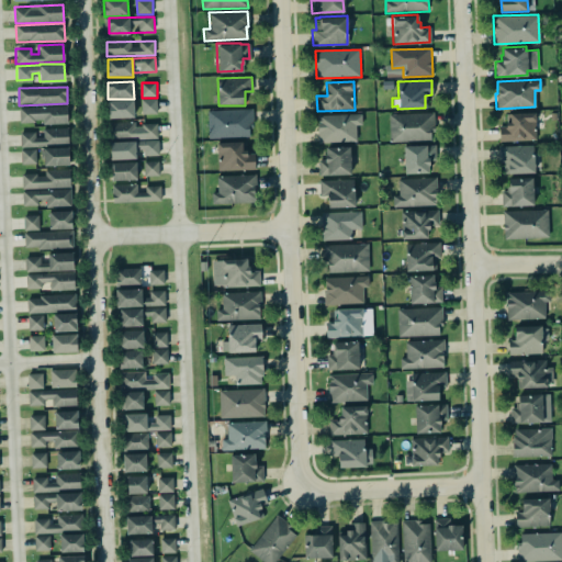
[(143,114),(158,113),(157,99),(142,99),(143,114)]
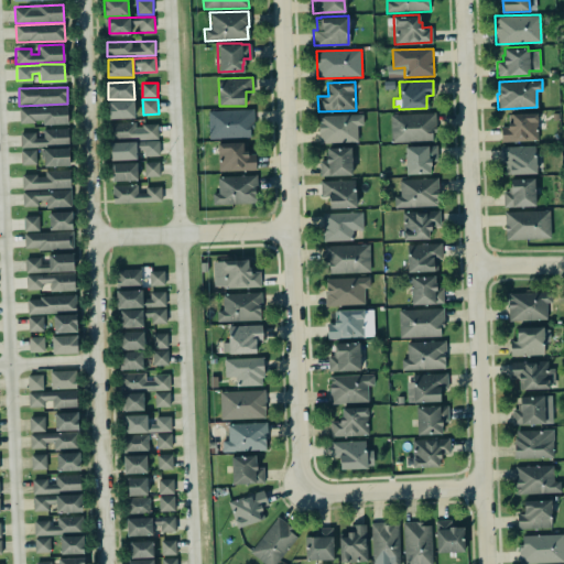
[(134,100),(108,101),(109,119),(134,118),(134,100)]
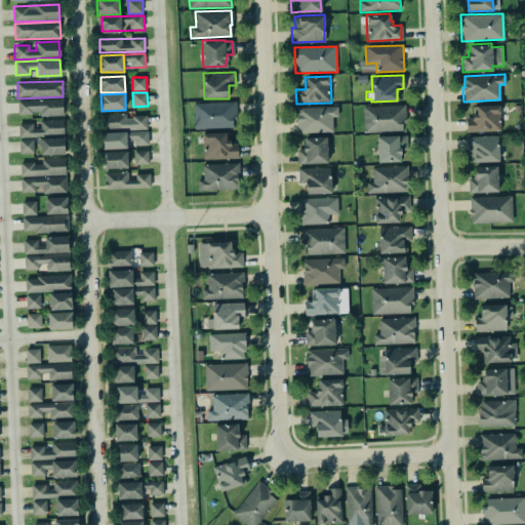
[(18,101),(18,114),(41,113),(41,116),(64,116),(63,99),(18,101)]
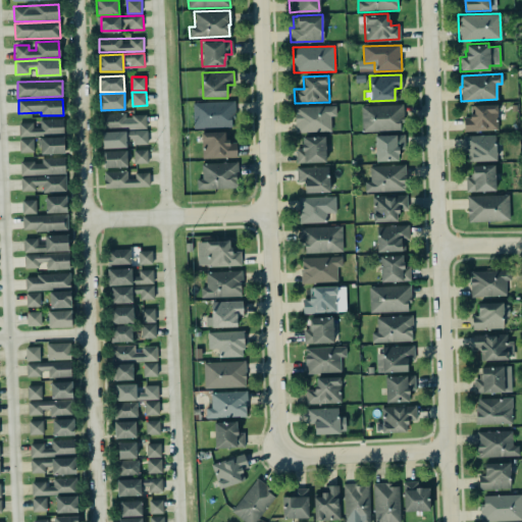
[(233,100),(233,118),(230,118),(231,125),(193,127),(192,102),(233,100)]
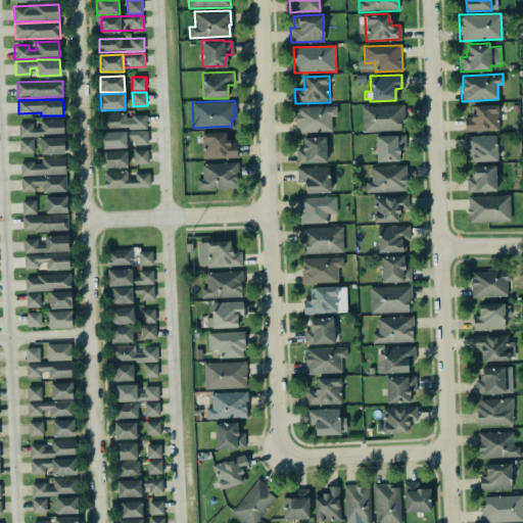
[(474,105),(474,104),(496,103),(497,130),(464,131),(464,116),(470,116),(470,105),(474,105)]
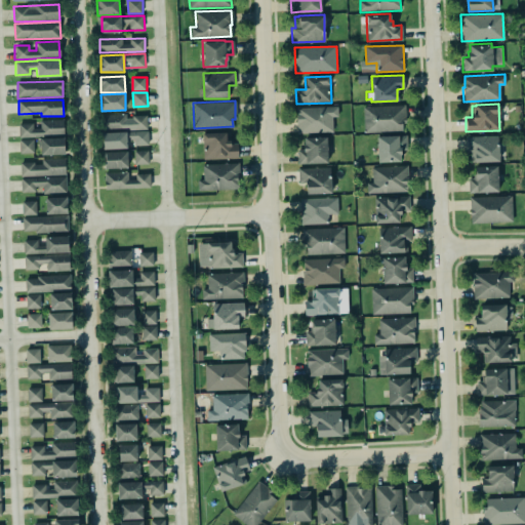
[(297,111),(339,108),(339,119),(332,119),(333,135),(298,137),(297,111)]
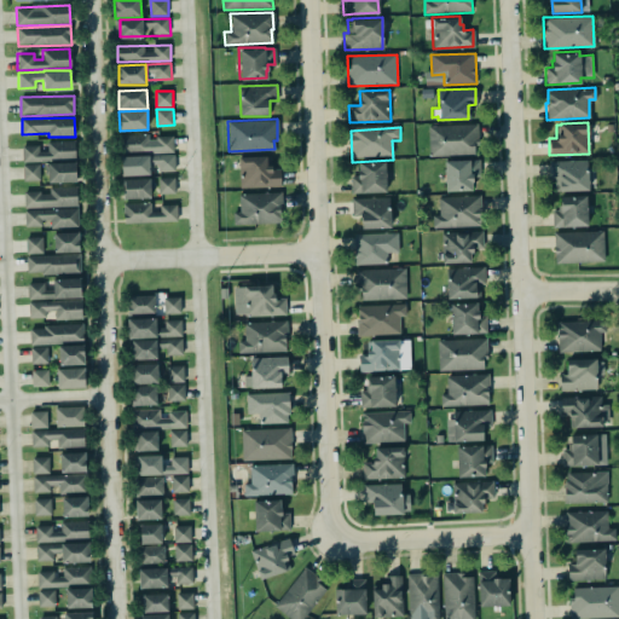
[(429,127),(479,127),(479,158),(429,160),(429,127)]
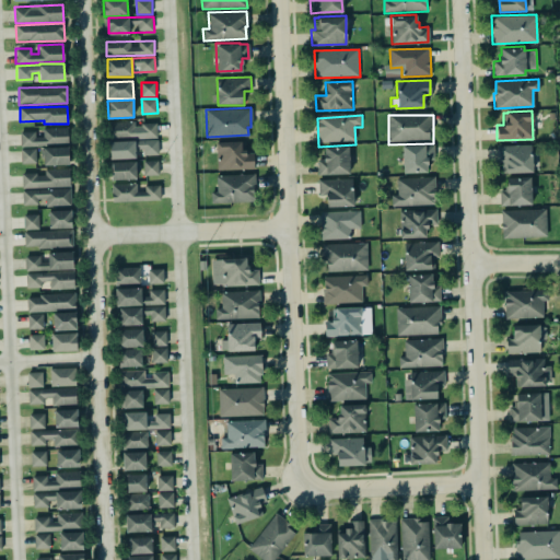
[(156,124),(136,125),(136,120),(109,123),(111,139),(158,137),(156,124)]
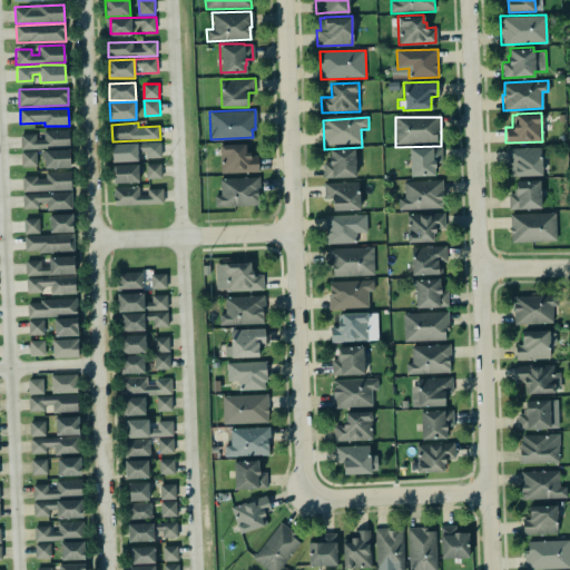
[(69,130),(43,131),(43,136),(20,136),(21,149),(70,147),(69,130)]
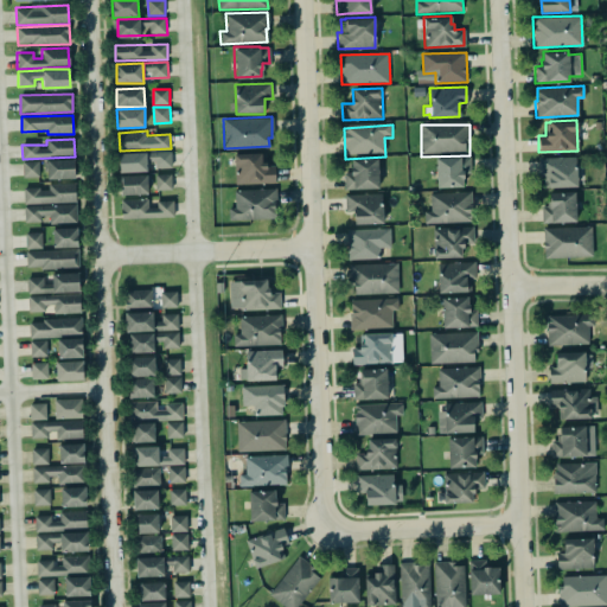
[(117,152),(145,151),(145,152),(170,149),(171,166),(154,167),(154,160),(145,160),(146,170),(119,171),(117,152)]
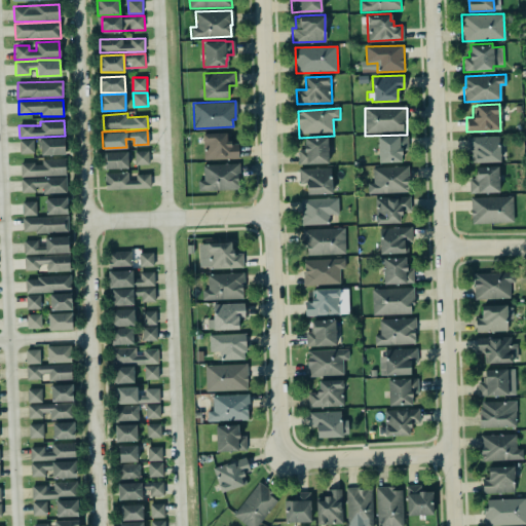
[(204,160),(238,159),(238,144),(230,144),(230,133),(203,134),(204,160)]
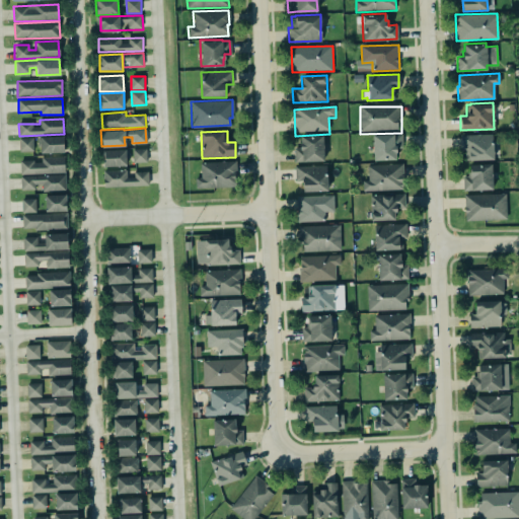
[(374,161),(396,160),(396,144),(402,144),(402,135),(373,135),(374,161)]
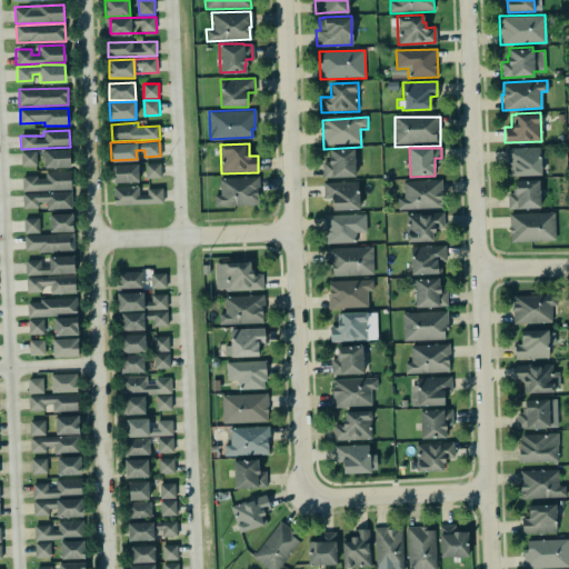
[(507,149),(508,177),(541,176),(541,148),(507,149)]
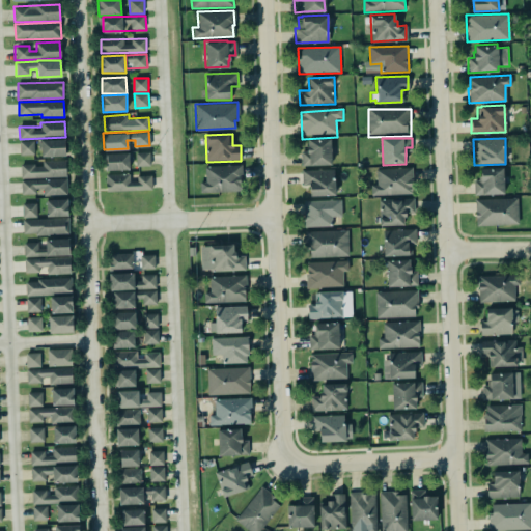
[(42,158),(65,157),(65,139),(40,140),(42,158)]
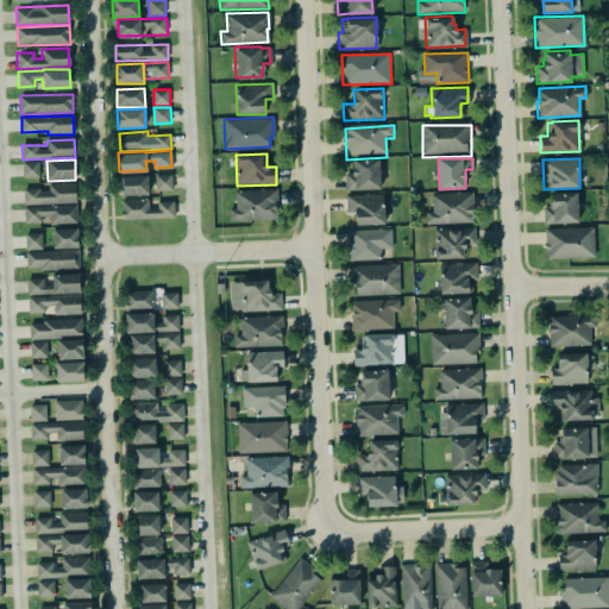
[(346,174),(346,192),(381,189),(380,159),(353,161),(353,174),(346,174)]
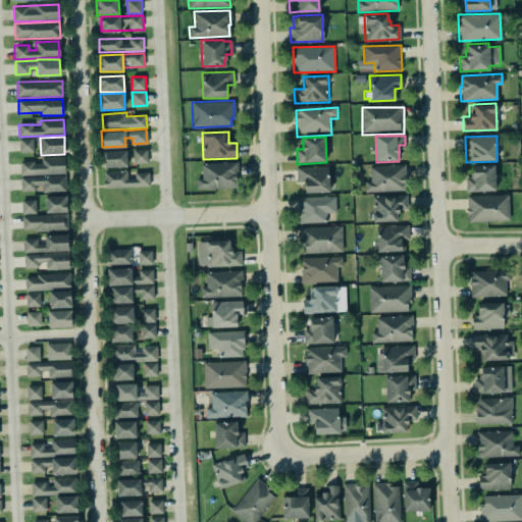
[(19,139),(20,153),(35,152),(34,139),(19,139)]
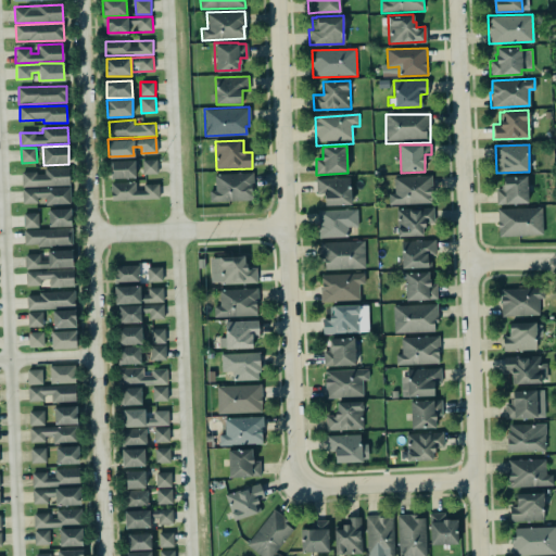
[(109,160),(134,159),(134,160),(137,160),(137,169),(135,169),(135,176),(113,177),(113,178),(111,178),(111,177),(109,177),(109,160)]
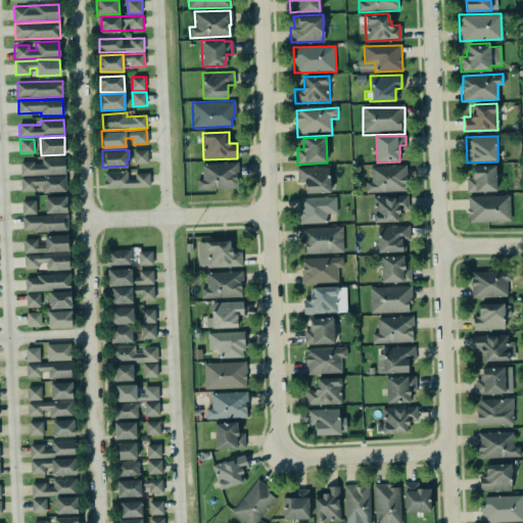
[(133,149),(146,149),(147,162),(133,162),(133,149)]
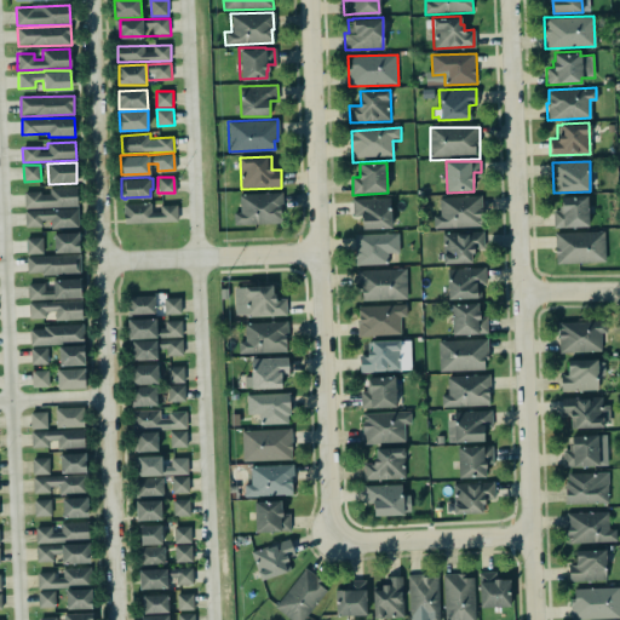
[(24,191),(40,190),(40,193),(49,193),(49,188),(75,187),(76,205),(24,206),(24,191)]
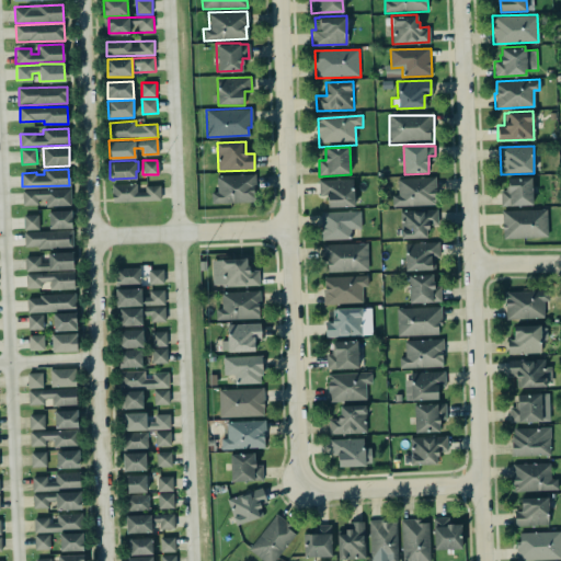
[(216,175),(254,173),(254,185),(253,185),(253,201),(210,203),(210,192),(217,191),(216,175)]
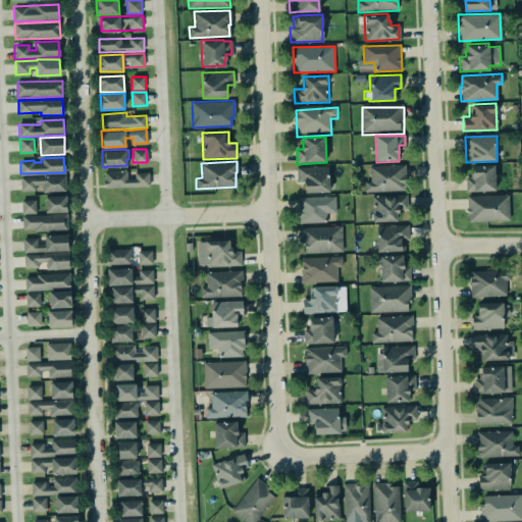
[(366,192),(407,191),(406,165),(370,166),(370,181),(366,183),(366,192)]
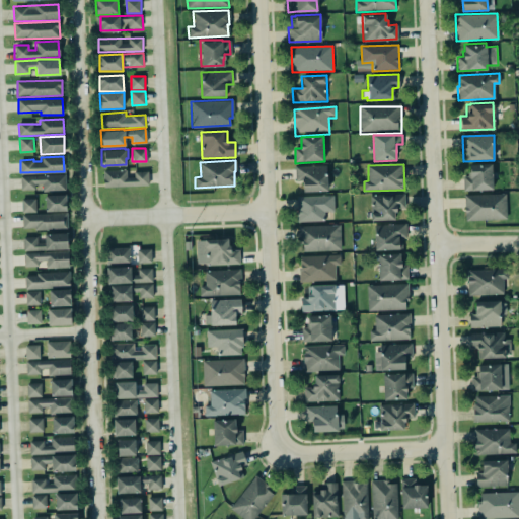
[(493,164),(469,165),(469,176),(463,177),(464,191),(493,191),(493,164)]
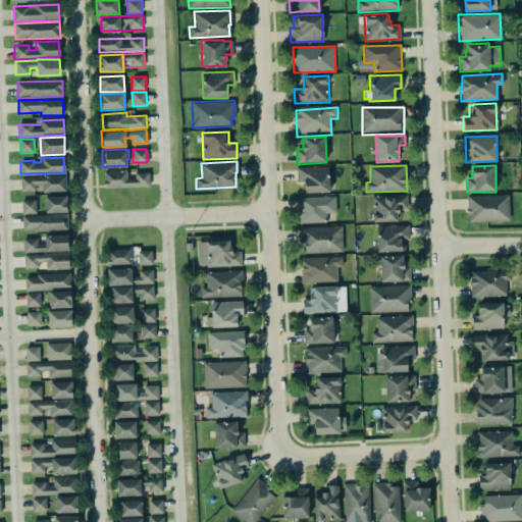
[(329,167),(297,168),(298,183),(305,181),(305,193),(330,193),(329,167)]
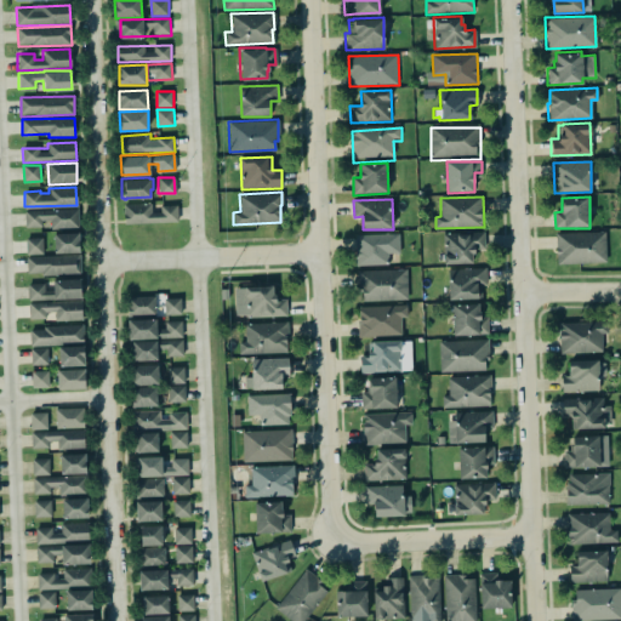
[(177,206),(159,206),(159,204),(125,205),(125,224),(178,223),(177,206)]
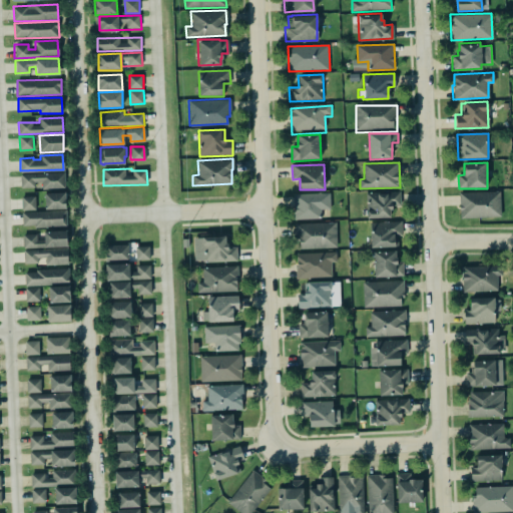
[(63,171),(64,187),(41,188),(41,181),(34,181),(34,186),(20,186),(20,173),(63,171)]
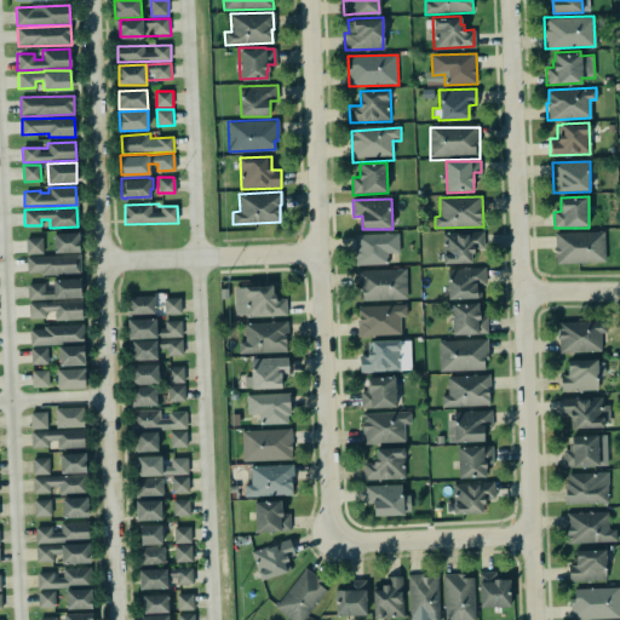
[(53,231),(78,230),(79,250),(53,251),(53,231)]
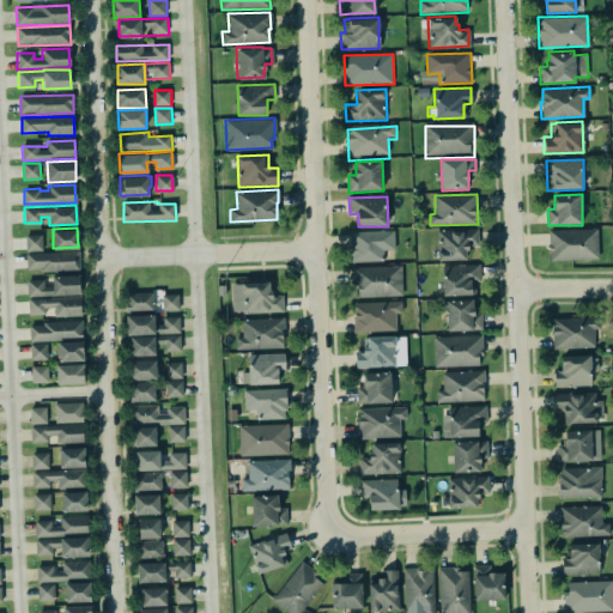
[(550,230),(598,228),(599,258),(551,260),(550,230)]
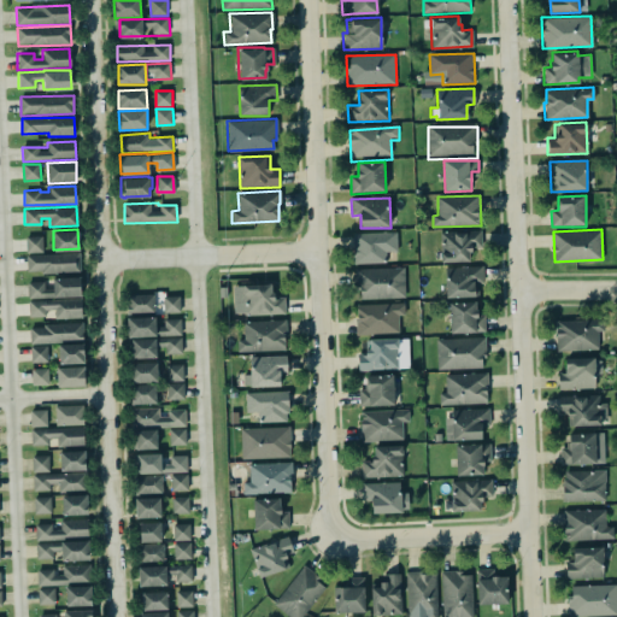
[(441,263),(471,263),(471,247),(482,247),(482,231),(441,233),(441,263)]
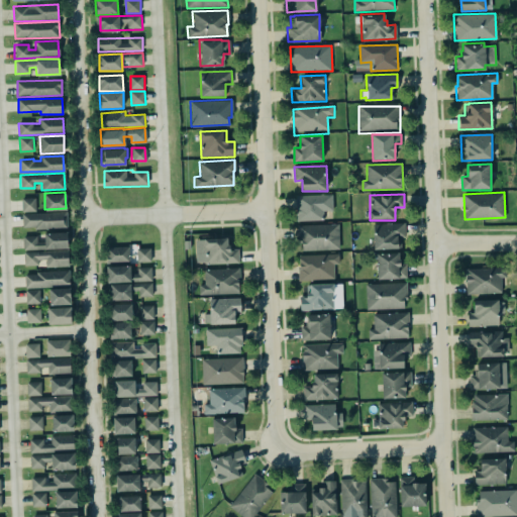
[(333,211),(333,195),(296,196),(297,221),(324,221),(324,211),(333,211)]
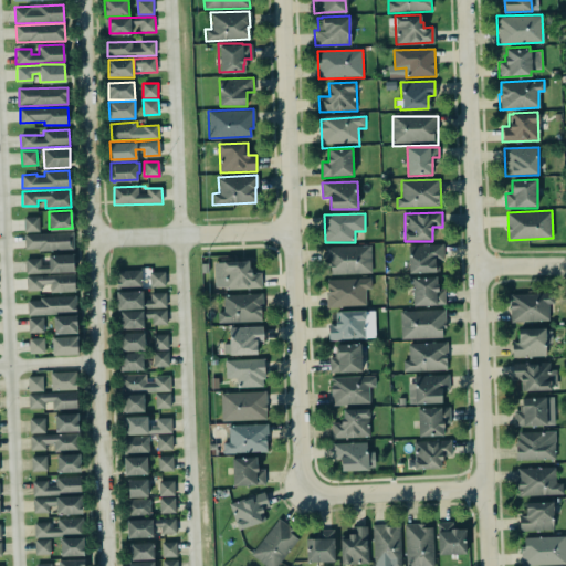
[(24,232),(40,232),(40,217),(24,218),(24,232)]
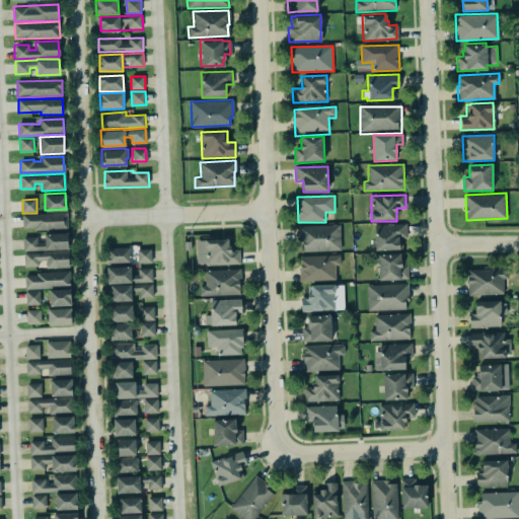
[(68,213),(23,214),(23,230),(68,229),(68,213)]
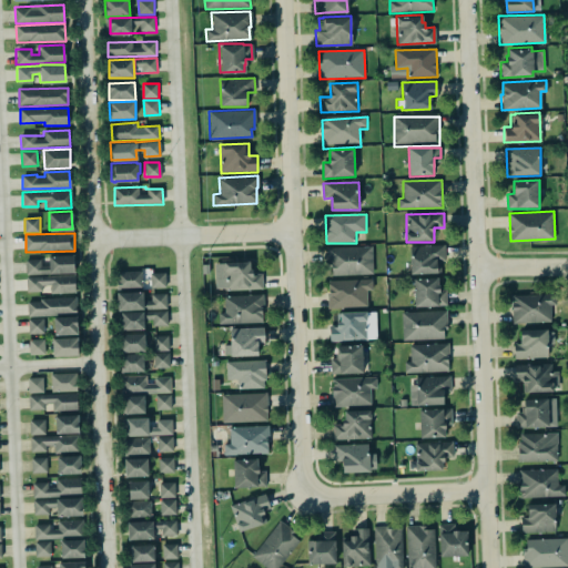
[(325,246),(326,266),(331,266),(331,274),(372,273),(371,245),(325,246)]
